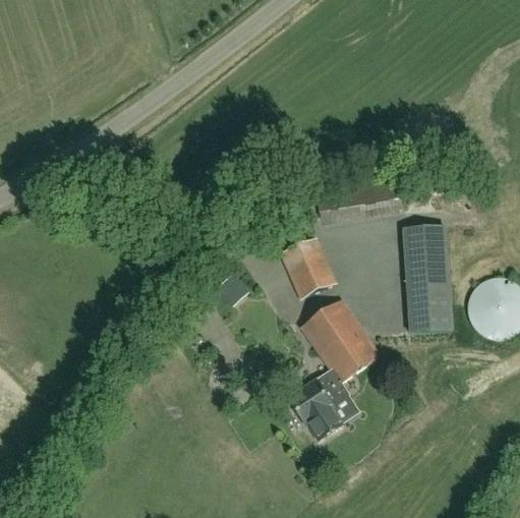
[(460,278),(457,219),(394,222),(397,281),(460,278)]
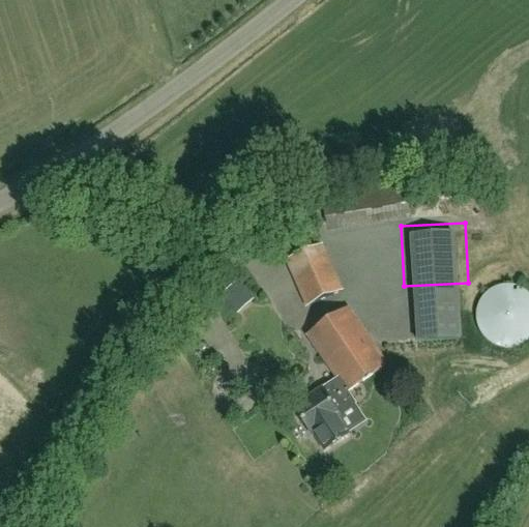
[(286,258),(307,304),(341,289),(320,242),(286,258)]
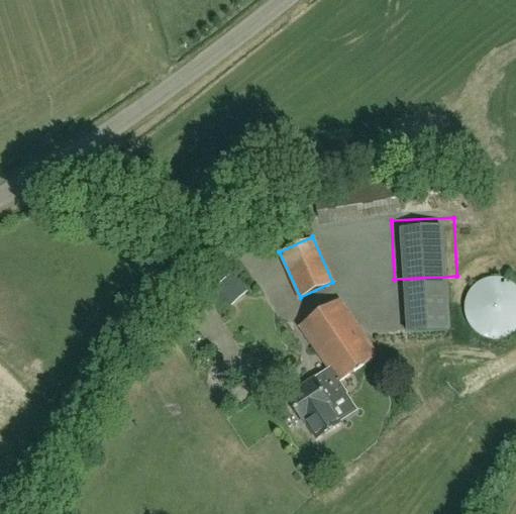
[(436,369),(474,342),(441,297),(433,303),(412,274),(355,315),(410,390),(437,370),(436,369)]
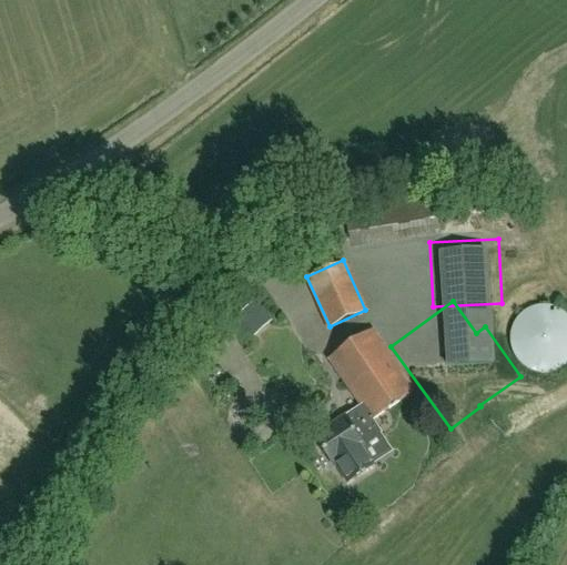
[(566,311),(564,309),(560,306),(554,303),(549,302),(539,302),(534,303),(529,305),(525,308),(518,313),(515,316),(513,321),(512,324),(509,333),(509,338),(509,343),(510,346),(513,351),(516,357),(520,362),(523,364),(532,370),(538,371),(543,371),(548,371),(553,370),(557,369),(560,366),(566,363),(566,362),(566,311)]
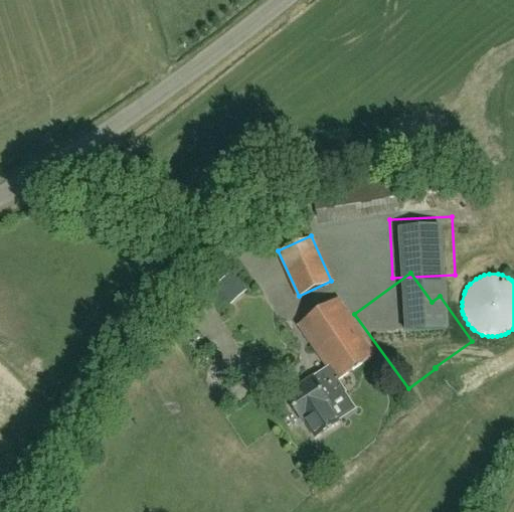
[(328,386),(334,382),(333,381),(337,378),(374,352),(336,297),(298,323),(329,367),(320,373),(328,386)]
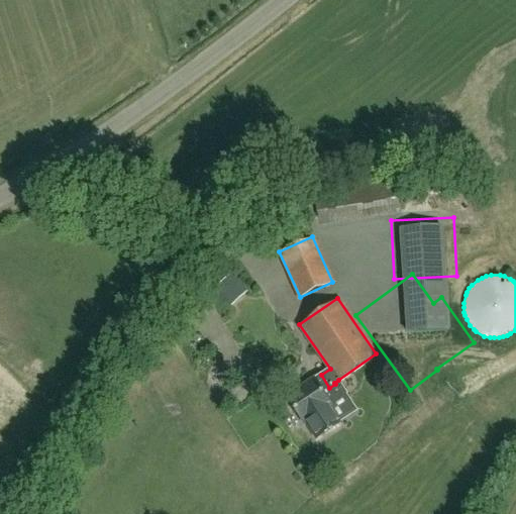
[(347,393),(338,380),(334,383),(335,384),(329,388),(321,375),(297,392),(299,395),(290,401),(303,421),(315,439),(342,422),(330,404),(346,394),(347,393)]
